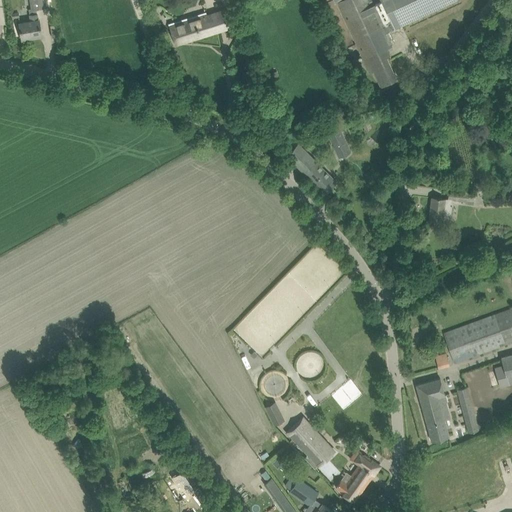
[(19,23),(20,30),(22,39),(33,37),(33,36),(41,34),(39,20),(38,20),(37,14),(36,8),(47,7),(46,0),(29,0),(31,8),(28,9),(31,21),(19,23)]
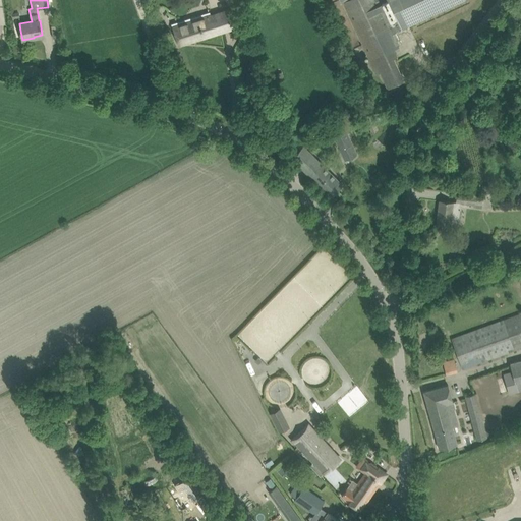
[(339,0),(341,4),(343,3),(369,60),(373,58),(379,68),(387,89),(404,80),(390,51),(399,47),(392,34),(402,30),(401,29),(463,0),(339,0)]
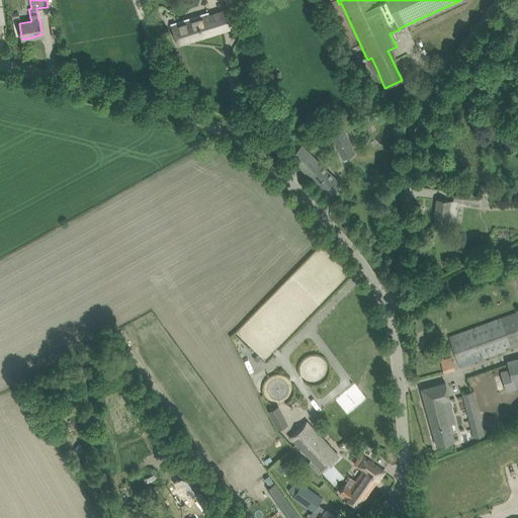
[(172,27),(175,34),(178,45),(235,26),(232,17),(230,9),(172,27)]
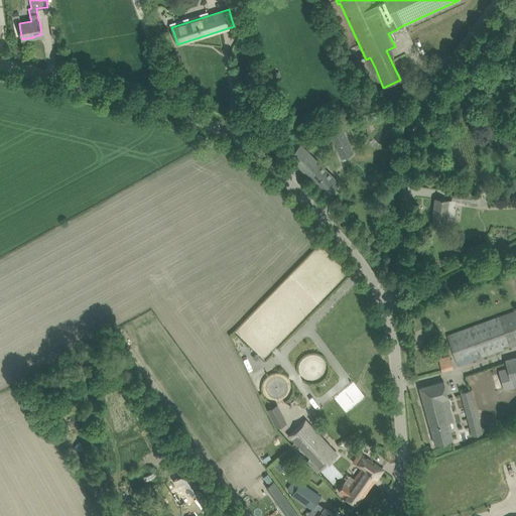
[(341,158),(354,153),(344,131),(332,136),(341,158)]
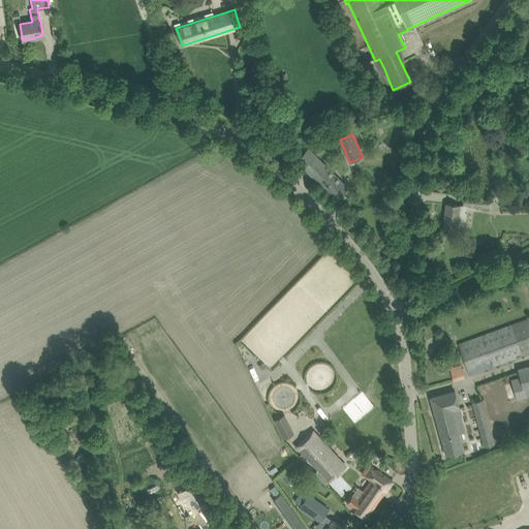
[(348,188),(307,148),(296,160),(336,200),(348,188)]
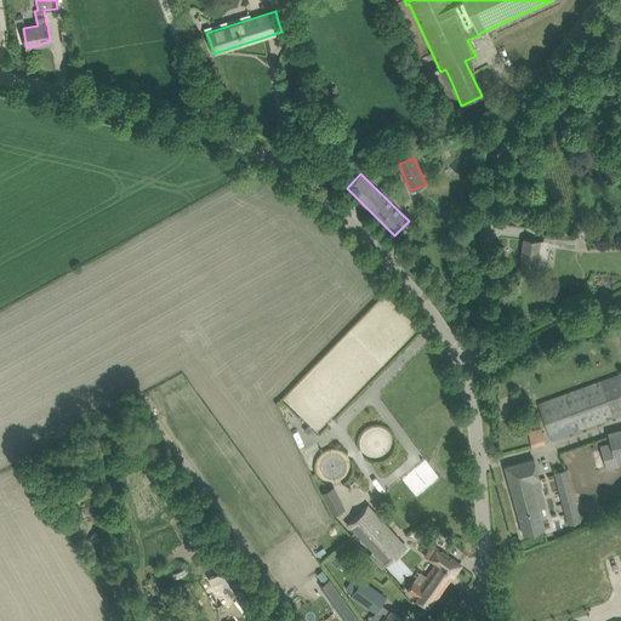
[(520,265),(533,266),(537,267),(537,265),(546,266),(548,241),(575,245),(576,234),(545,231),(543,241),(540,241),(540,240),(523,239),(520,265)]
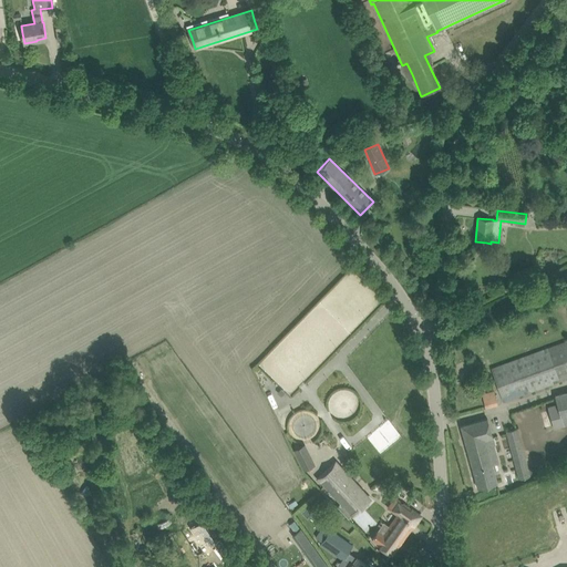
[(566,341),(492,369),(504,401),(566,378),(566,341)]
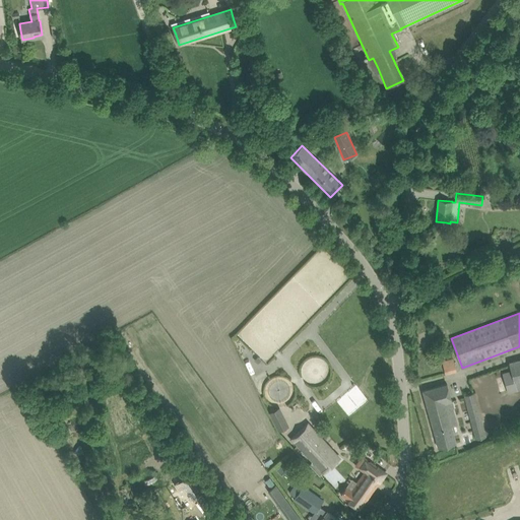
[(442,362),(445,374),(456,372),(453,359),(442,362)]
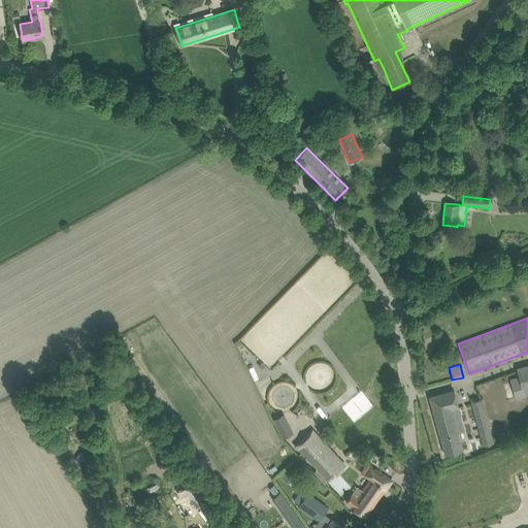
[(520,377),(510,380),(516,399),(527,395),(527,365),(518,368),(520,377)]
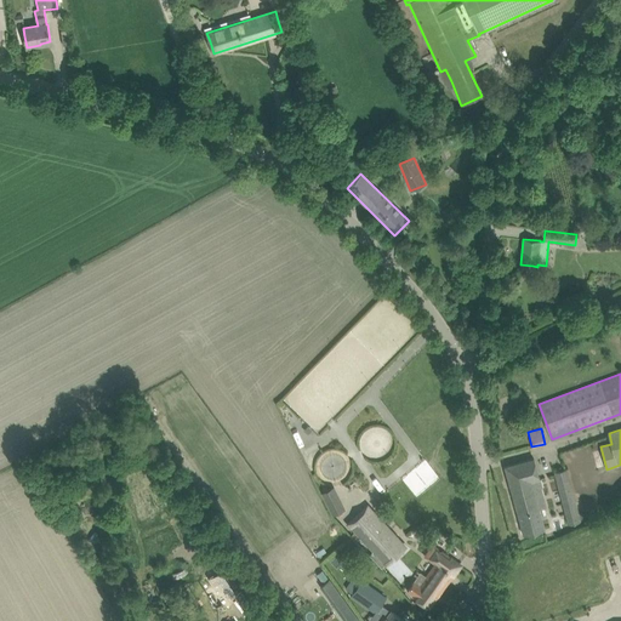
[(329,461),(332,474),(346,472),(342,457),(329,461)]
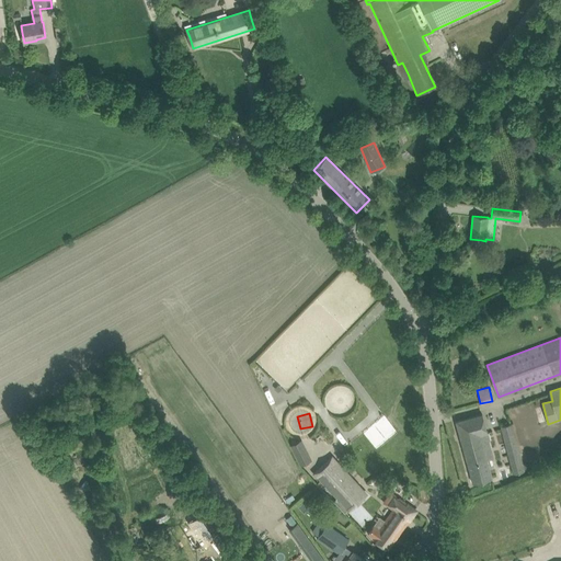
[(482,414),(467,419),(456,421),(473,483),(492,479),(487,460),(493,458),(491,453),(485,454),(480,435),(488,433),(482,414)]
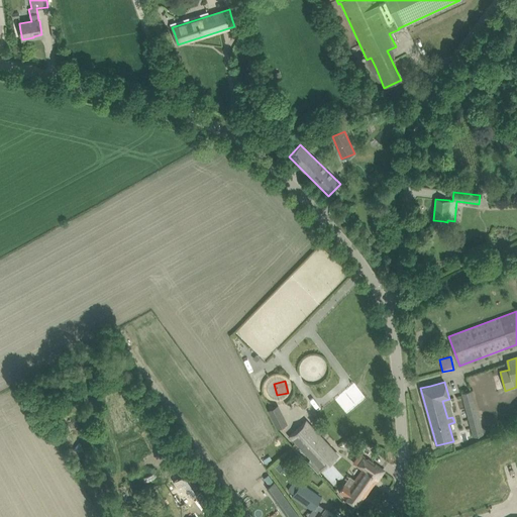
[(475,399),(473,390),(461,393),(473,437),(483,434),(479,417),(480,417),(475,399)]
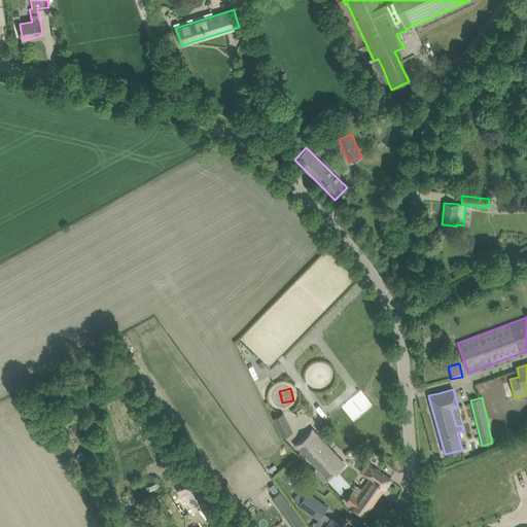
[(283,414),(274,418),(283,436),(292,432),(283,414)]
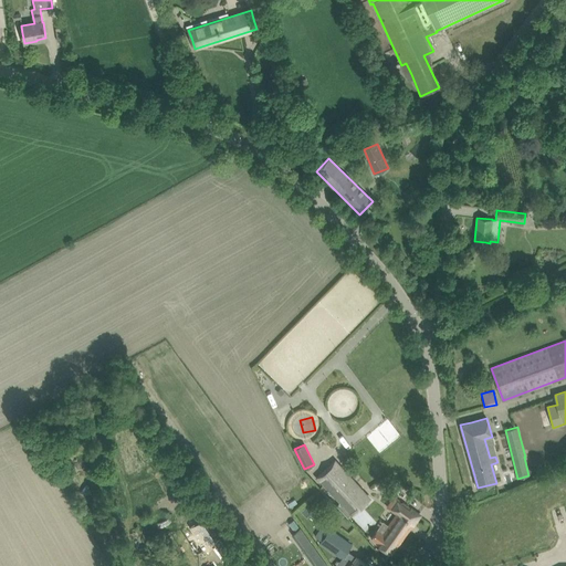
[(320,478),(346,506),(362,492),(335,463),(320,478)]
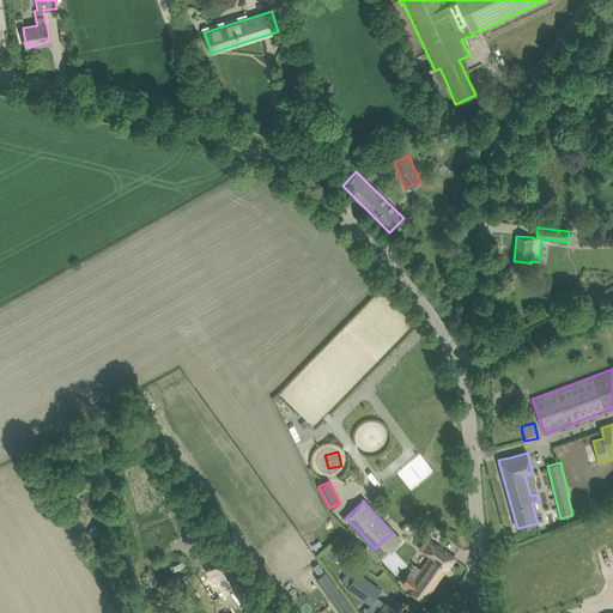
[(407,589),(423,600),(447,568),(448,569),(455,558),(428,539),(422,547),(422,548),(420,548),(431,556),(414,580),(408,575),(402,583),(408,587),(407,589)]
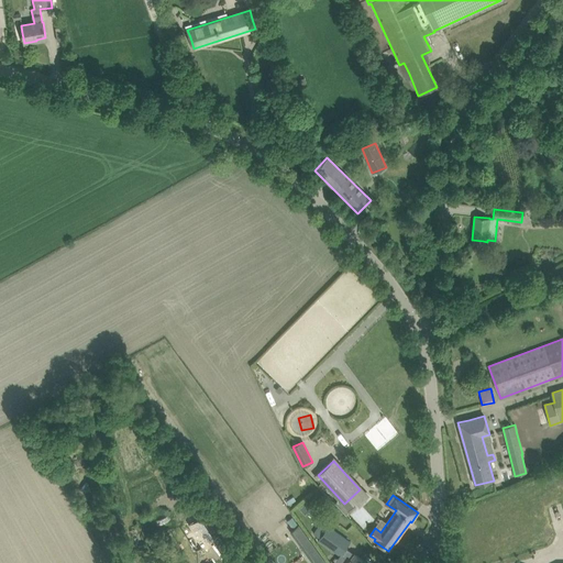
[(313,532),(320,537),(318,540),(340,555),(341,554),(350,561),(348,562),(367,562),(354,553),(354,554),(345,548),(350,541),(328,526),(327,528),(320,522),(313,532)]
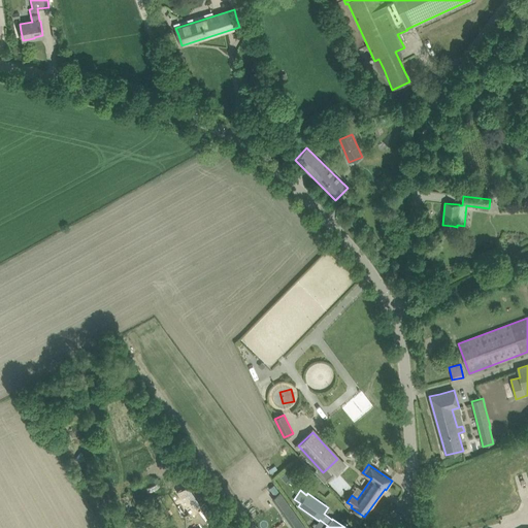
[(305,527),(281,492),(273,497),(294,527),(305,527)]
